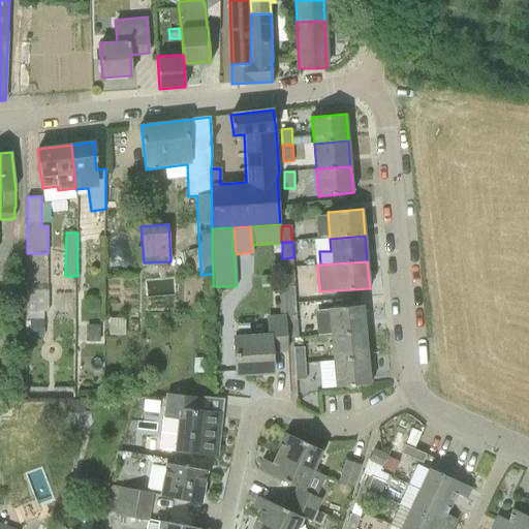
[(284,287),(294,286),(292,267),(284,267),(283,268),(284,287)]
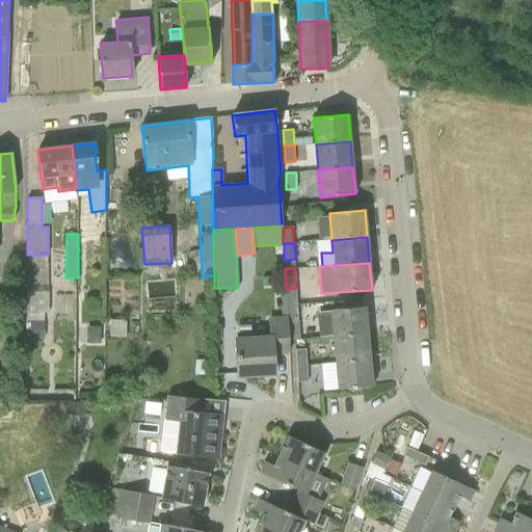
[(287,306),(297,304),(296,288),(286,289),(287,306)]
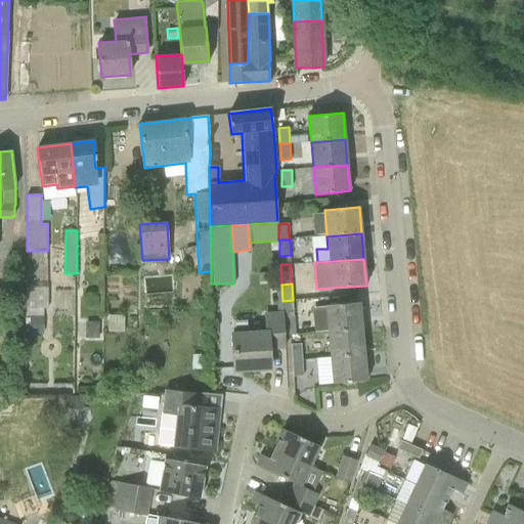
[(282,301),(284,311),(284,316),(294,315),(293,300),(282,301)]
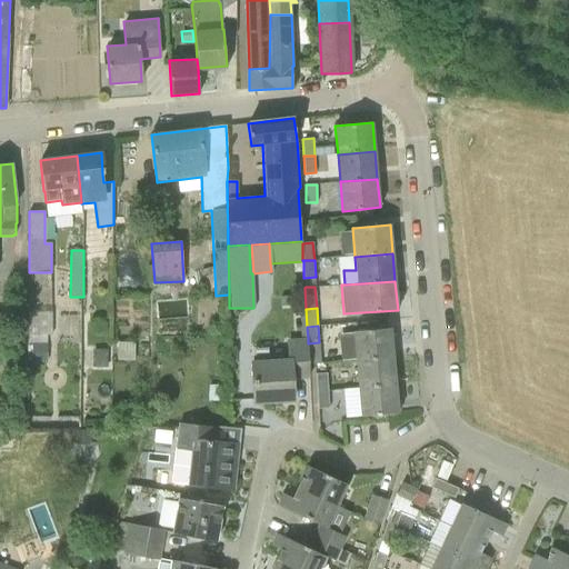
[(357,360),(393,357),(390,328),(352,331),(355,357),(356,357),(357,360)]
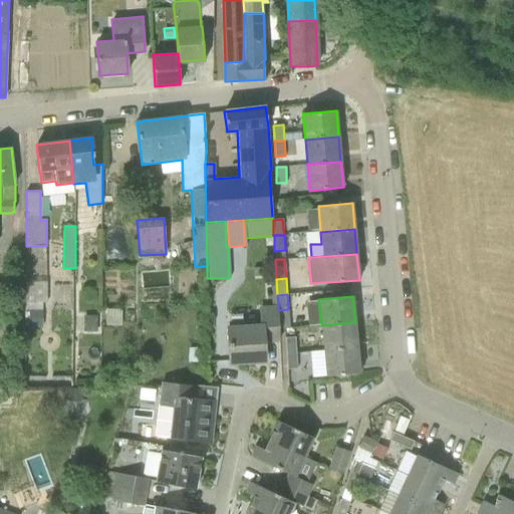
[(265,342),(279,342),(280,342),(278,310),(278,305),(259,306),(260,323),(227,325),(228,365),(265,363),(265,342)]
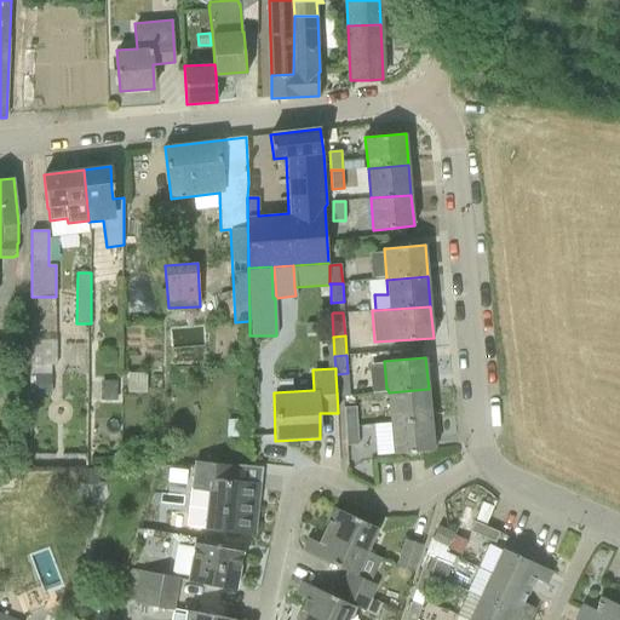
[(126,372),(126,392),(138,392),(138,372),(126,372)]
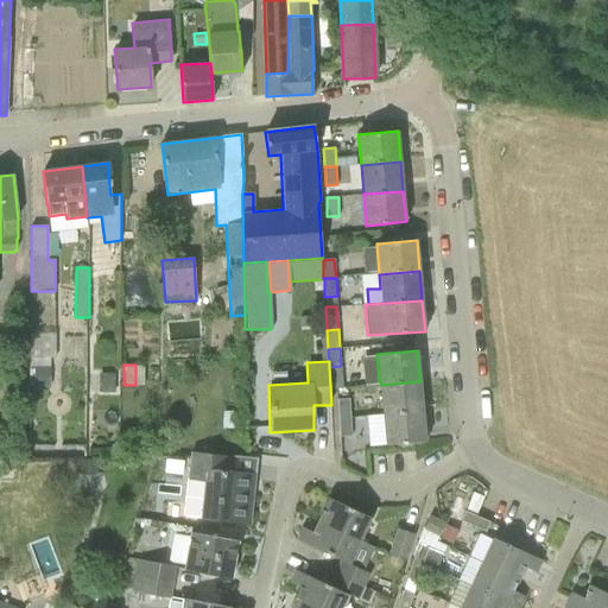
[(330,390),(343,388),(341,366),(329,367),(330,390)]
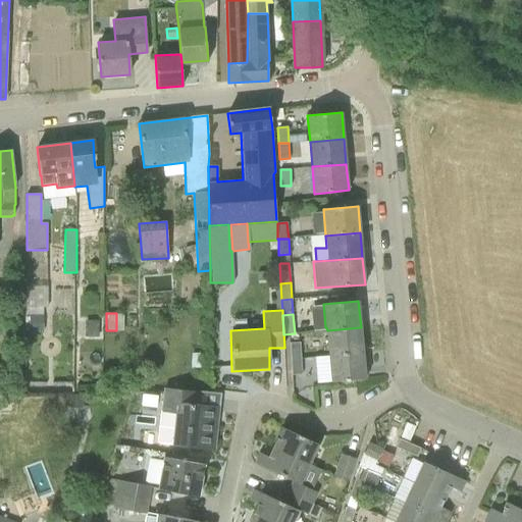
[(28,315),(28,332),(42,332),(42,315),(28,315)]
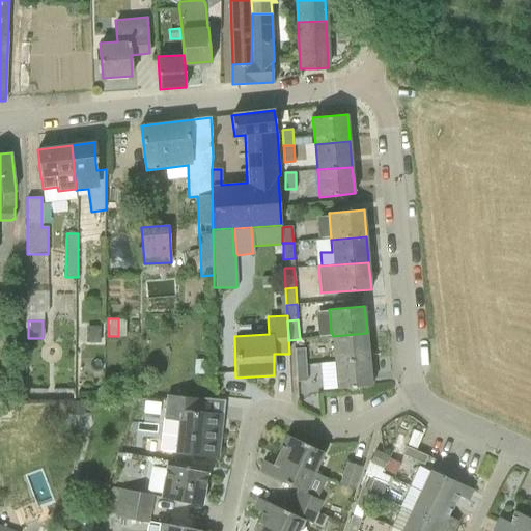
[(100,343),(100,326),(86,326),(86,343),(100,343)]
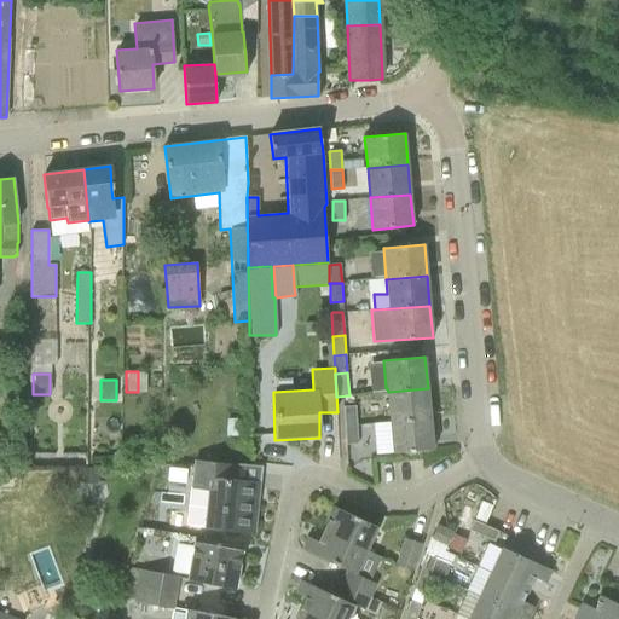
[(428,388),(388,392),(391,422),(431,418),(428,388)]
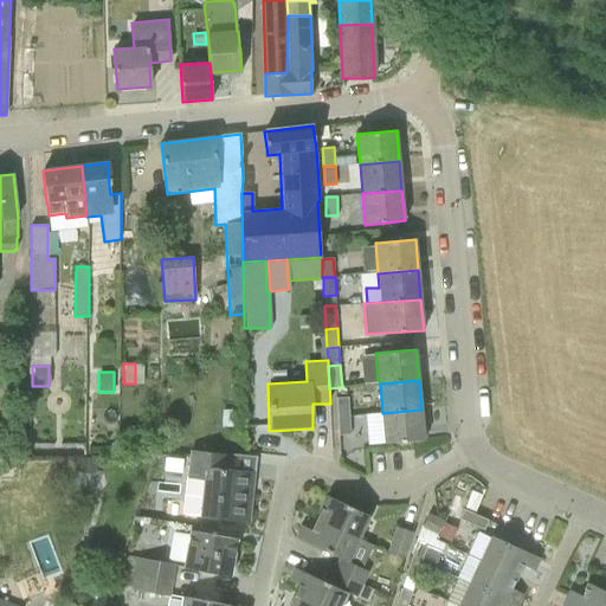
[(348,398),(337,398),(337,417),(349,417),(348,398)]
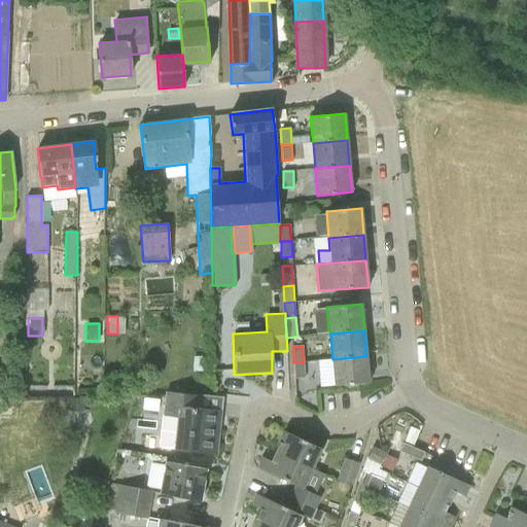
[(369,383),(366,356),(332,359),(335,386),(369,383)]
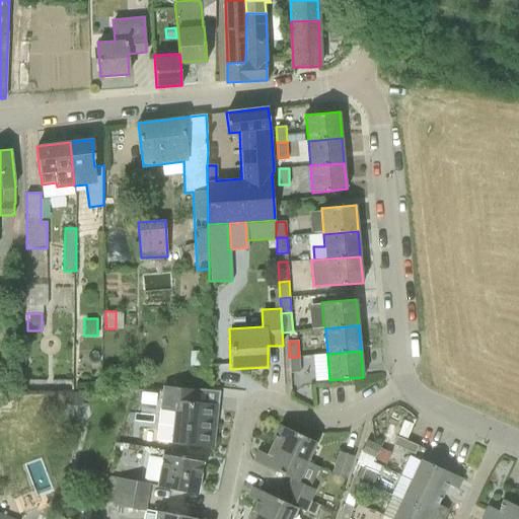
[(299,357),(289,357),(290,373),(300,372),(299,357)]
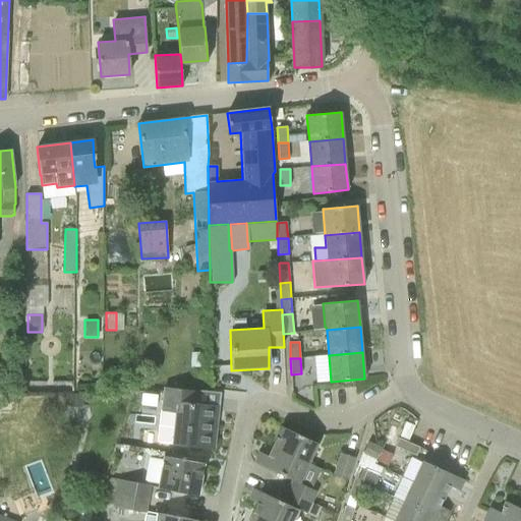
[(171,444),(213,448),(217,406),(193,404),(195,391),(163,387),(161,410),(174,411),(171,444)]
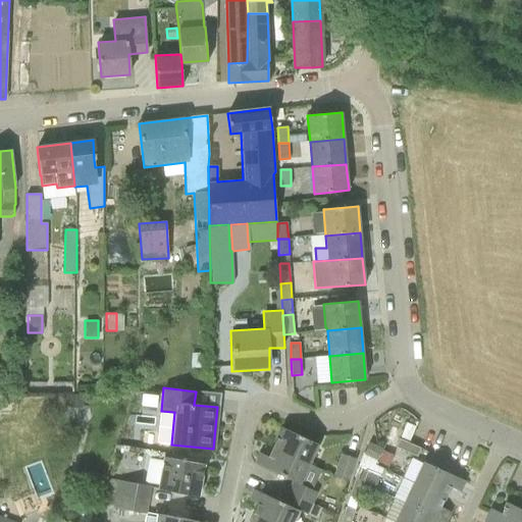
[(82,408),(82,395),(69,395),(69,408),(82,408)]
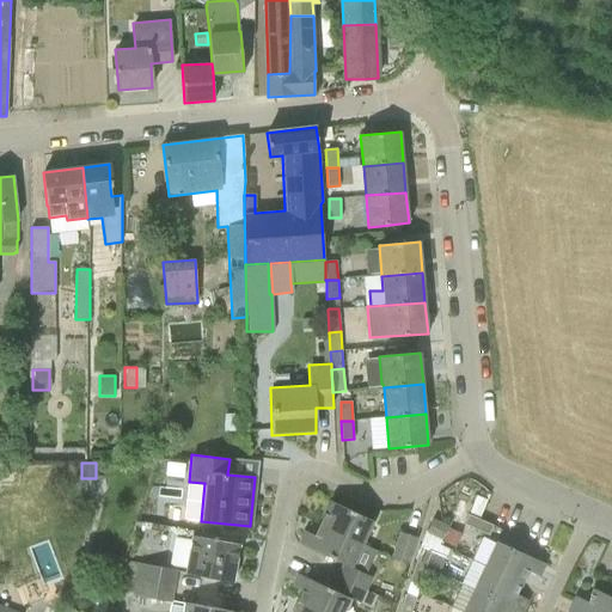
[(320,525),(361,545),(373,521),(331,502),(320,525)]
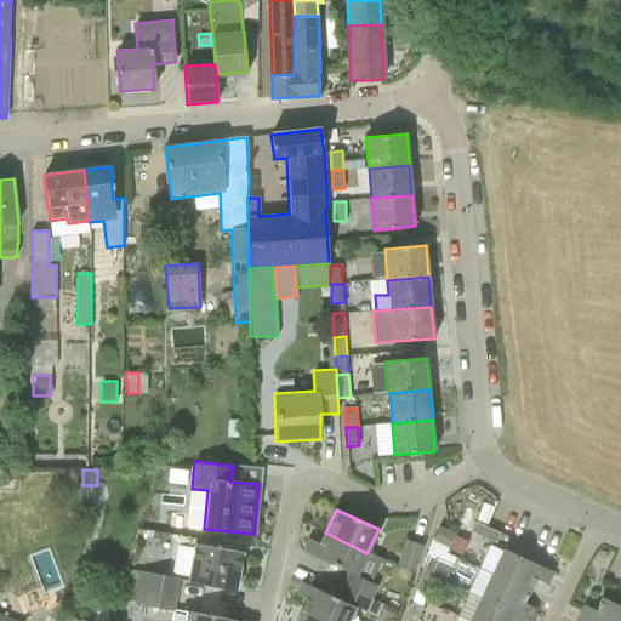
[(502,534),(483,525),(476,522),(471,533),(497,543),(502,534)]
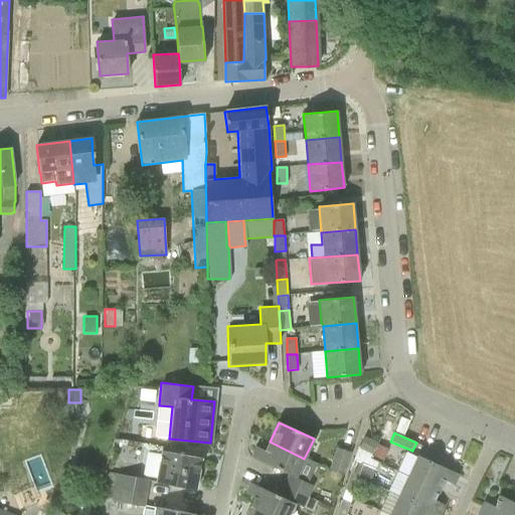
[(363,440),(360,447),(373,453),(376,446),(363,440)]
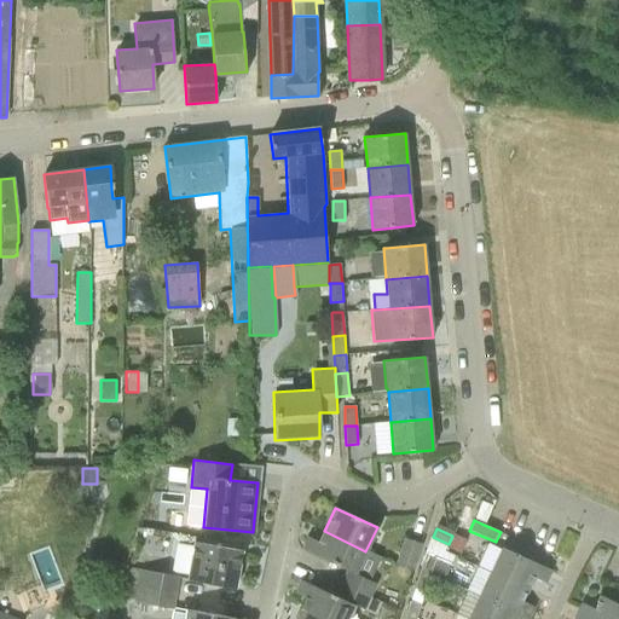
[(369,597),(369,596),(375,584),(354,574),(365,551),(324,531),(319,542),(308,537),(302,550),(347,571),(341,584),(369,597)]
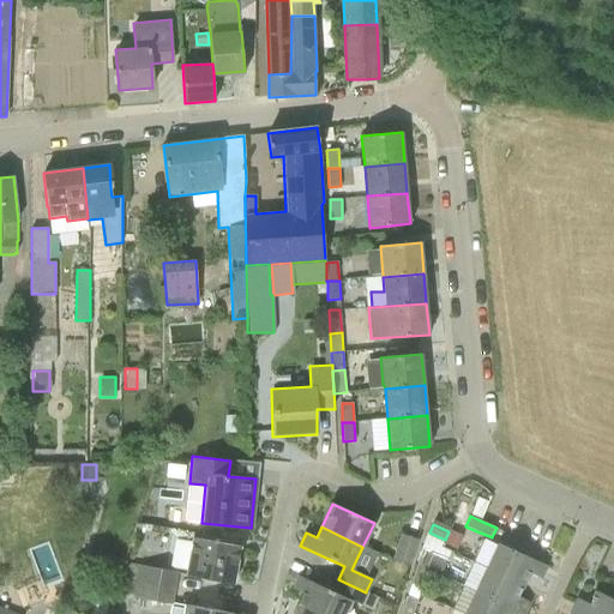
[(417,539),(403,534),(402,534),(393,560),(409,565),(417,539)]
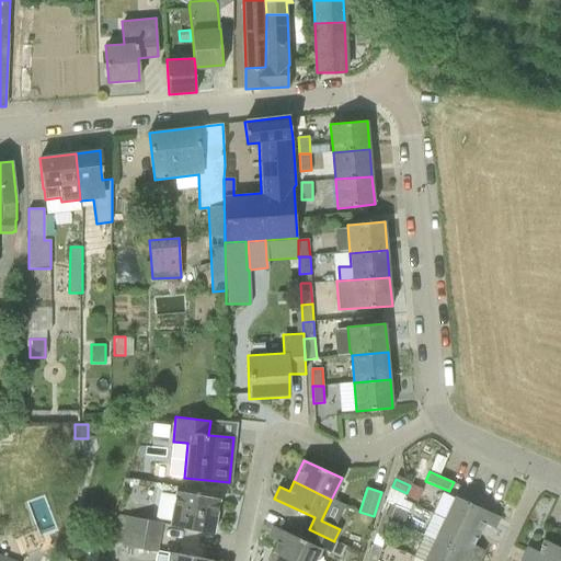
[(175,492),(169,526),(214,534),(219,500),(175,492)]
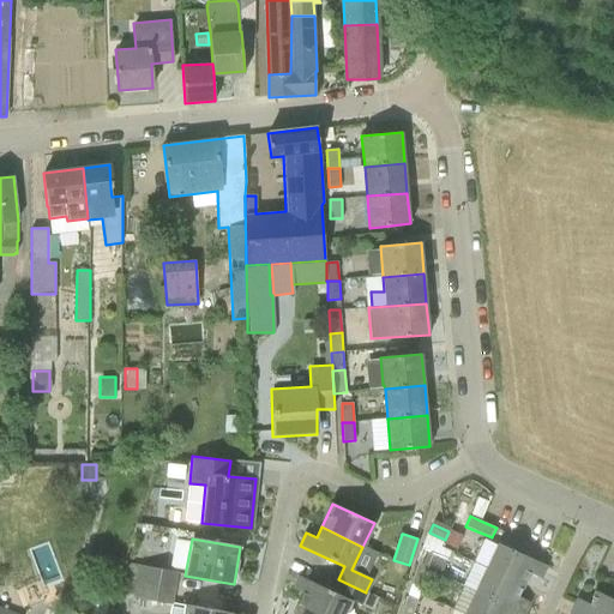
[(487,567),(524,585),(529,573),(539,577),(545,564),(499,543),(487,567)]
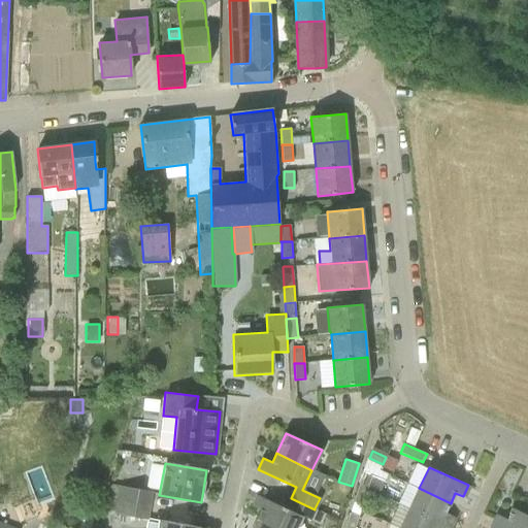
[(359,488),(367,490),(368,489),(372,474),(372,473),(364,470),(359,488)]
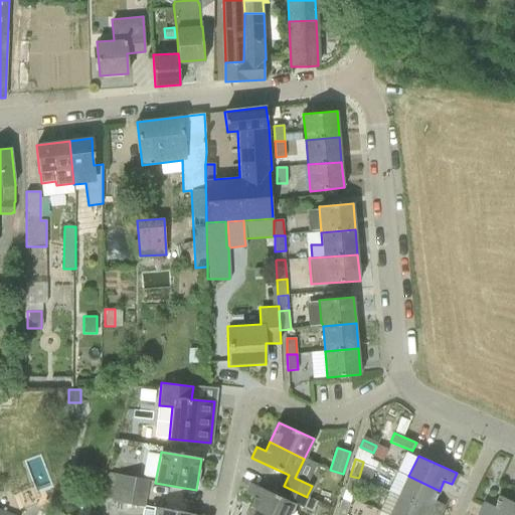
[(375,468),(363,463),(359,477),(370,482),(375,468)]
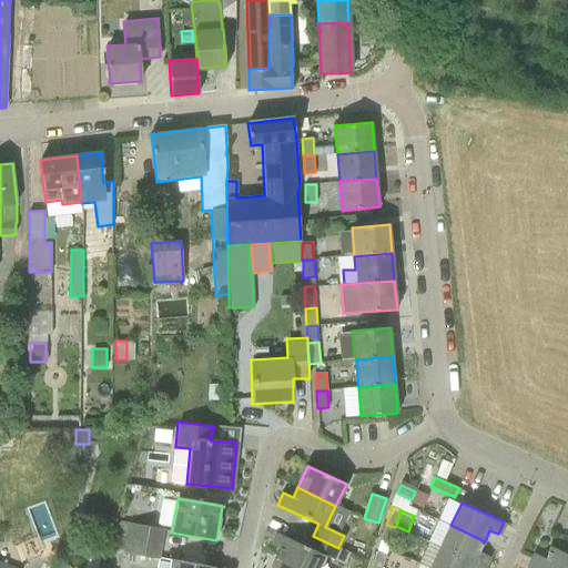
[(128,523),(125,537),(162,544),(164,529),(128,523)]
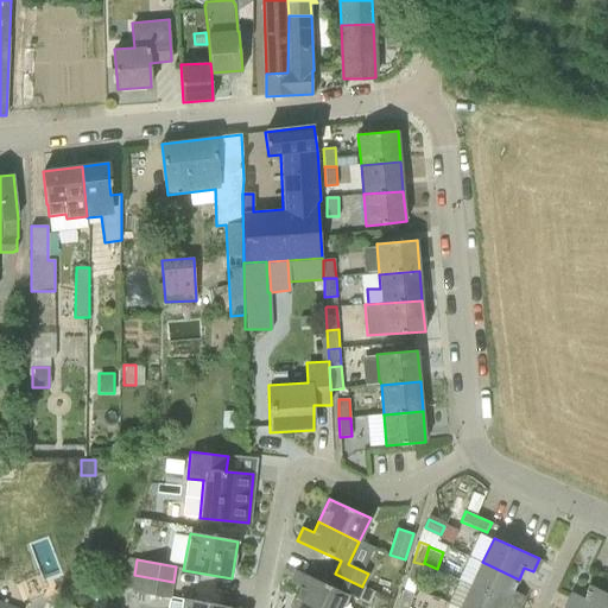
[(423,564),(413,562),(407,578),(417,582),(423,564)]
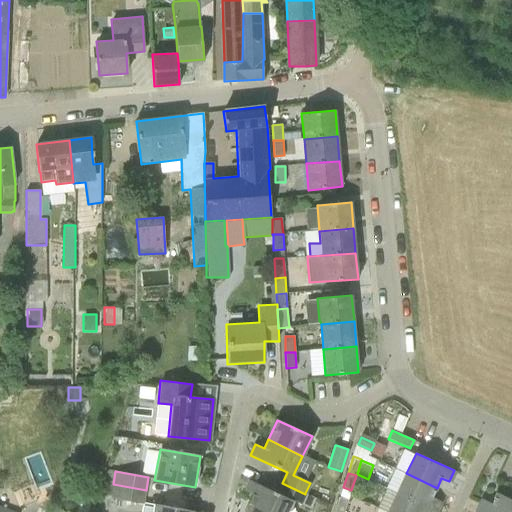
[(432,497),(437,488),(406,473),(397,493),(435,511),(440,501),(432,497)]
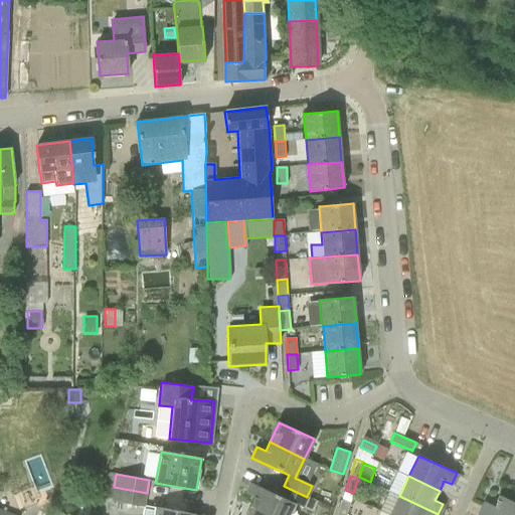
[(267,514),(289,514),(294,504),(302,508),(302,507),(313,512),(318,502),(307,496),(307,497),(284,486),(279,496),(250,483),(245,494),(254,498),(250,507),(267,514)]
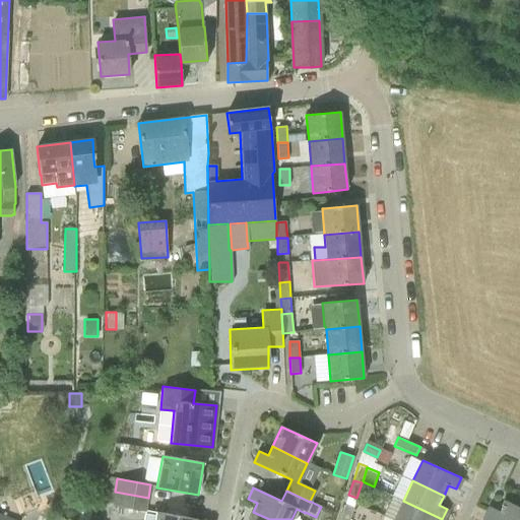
[(107,491),(100,490),(98,502),(105,503),(107,491)]
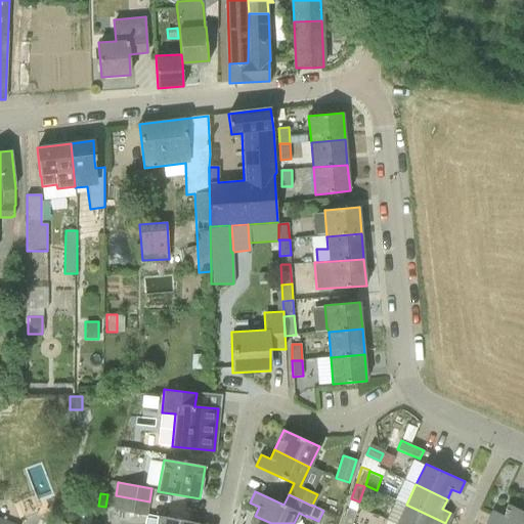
[(147,516),(149,501),(116,495),(113,510),(147,516)]
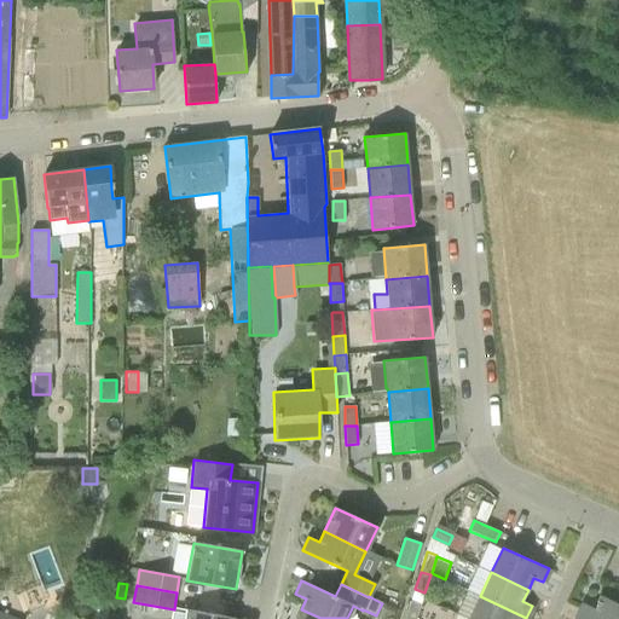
[(525,618),(526,618),(480,596),(468,591),(457,614),(467,618),(525,618)]
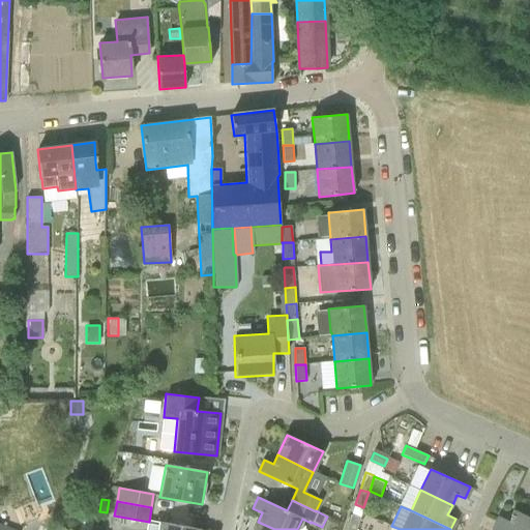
[(501,518),(496,527),(501,529),(529,529),(529,517),(514,509),(509,521),(501,518)]
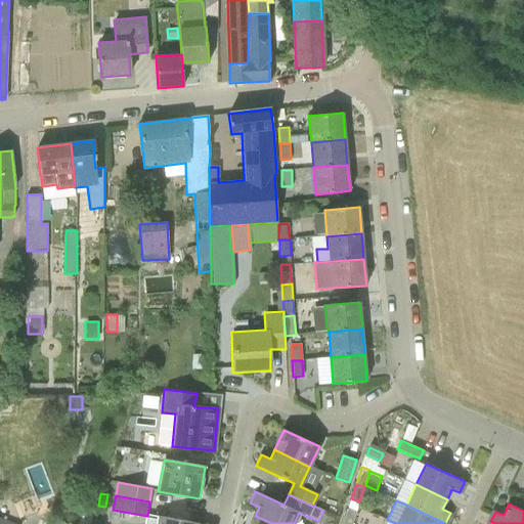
[(347,509),(342,523),(352,523),(356,512),(347,509)]
